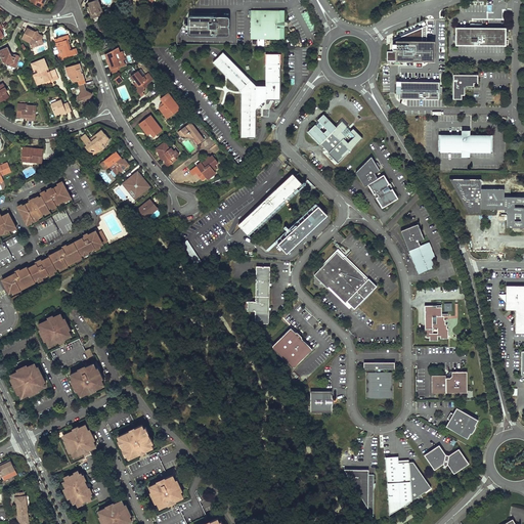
[(104,14),(98,0),(95,0),(89,2),(90,6),(88,7),(92,18),(104,14)]
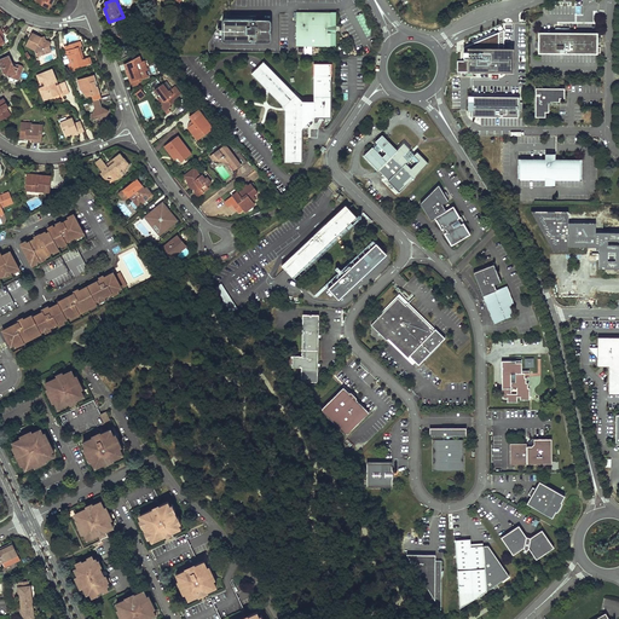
[(145,0),(142,9),(148,12),(154,0),(161,0),(166,3),(167,0),(171,0),(175,3),(177,0),(145,0)]
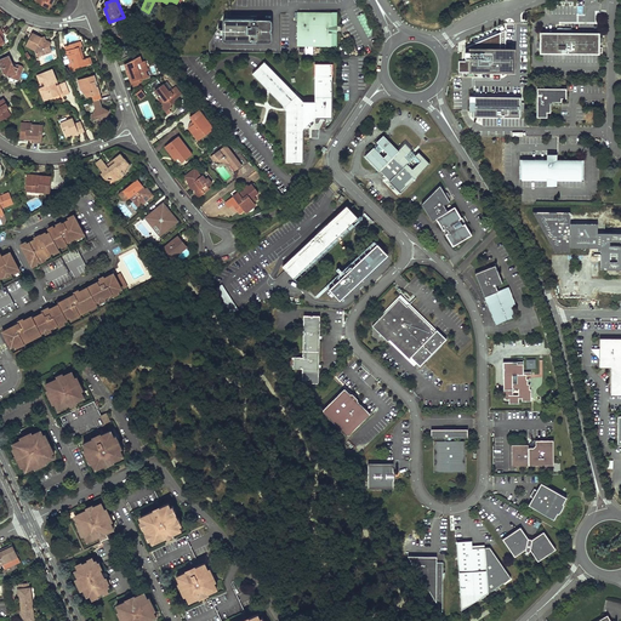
[(337,11),(297,11),(297,45),(336,46),(337,11)]
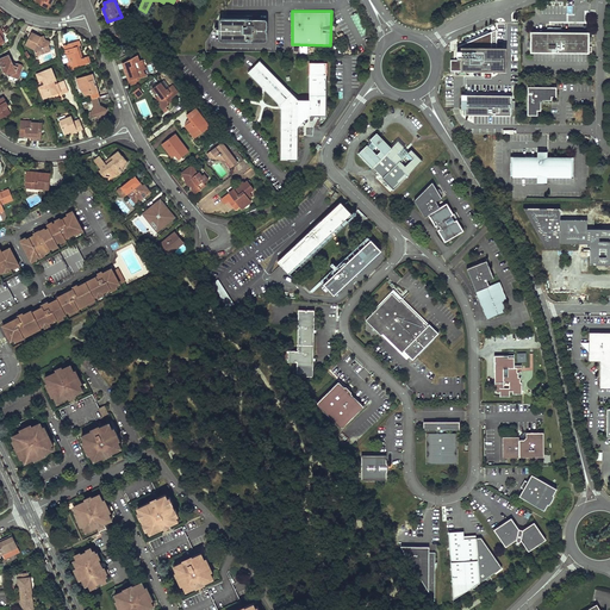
[(266,19),(265,19),(221,19),(219,19),(218,19),(218,20),(217,22),(217,38),(218,39),(218,41),(219,41),(221,41),(225,41),(251,42),(265,42),(266,41),(267,39),(267,38),(267,22),(267,20),(266,19)]
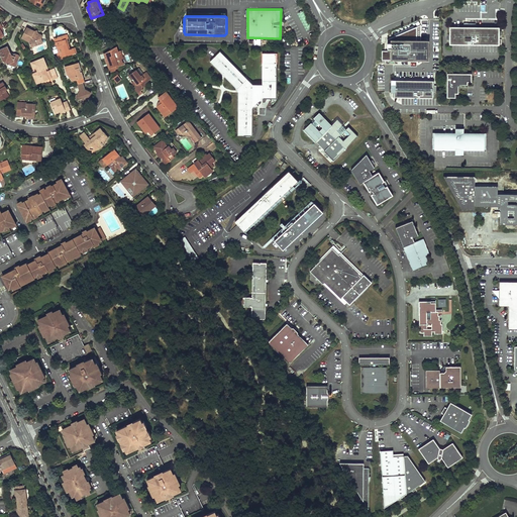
[(382,60),(428,60),(428,39),(420,39),(420,24),(396,35),(395,35),(391,37),(391,42),(387,42),(387,46),(390,46),(390,50),(382,50),(382,60)]
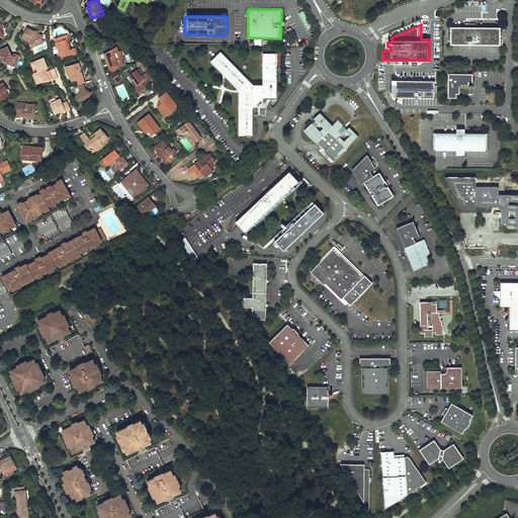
[(451,28),(451,44),(503,45),(503,39),(500,39),(500,28),(477,28),(477,24),(465,24),(465,28),(451,28)]
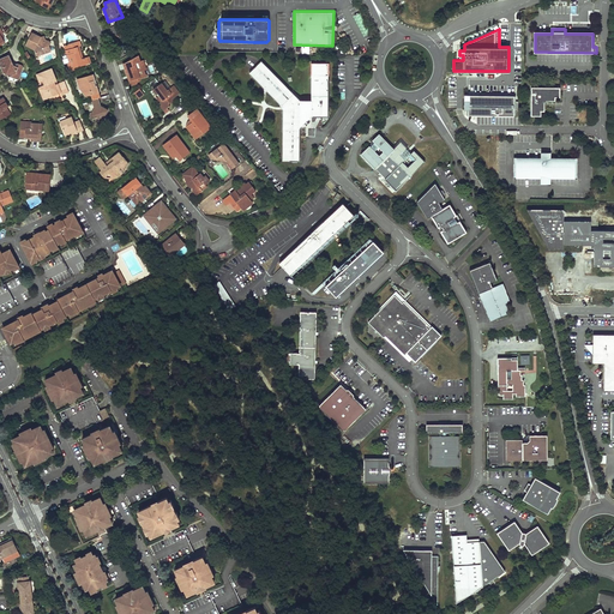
[(40,36),(30,31),(24,43),(35,49),(37,54),(49,49),(48,46),(50,41),(42,37),(42,35),(40,36)]
